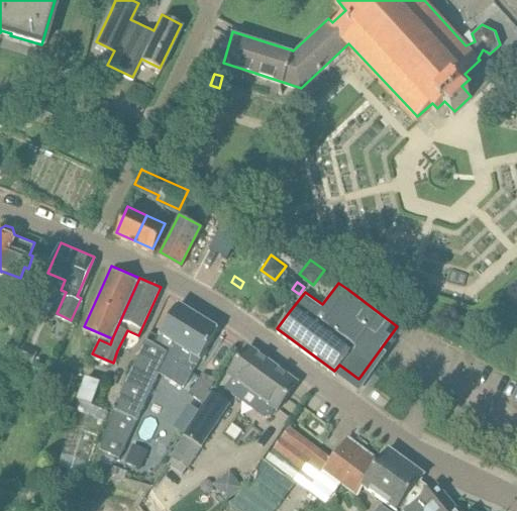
[(183,383),(191,370),(208,343),(219,326),(179,301),(159,332),(149,327),(141,345),(108,416),(110,417),(94,465),(125,476),(127,467),(112,462),(115,453),(119,455),(135,416),(159,369),(183,383)]
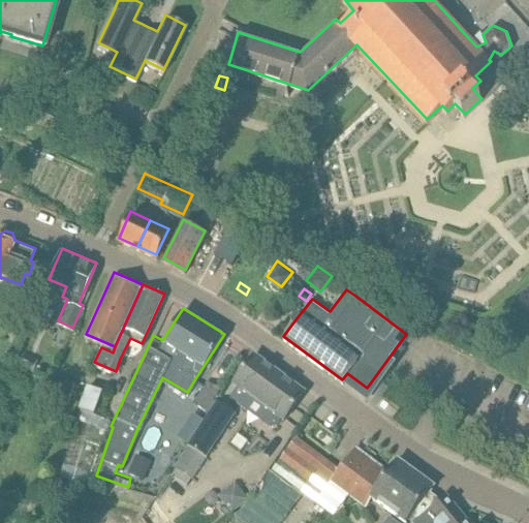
[(23,349),(18,362),(33,369),(38,357),(23,349)]
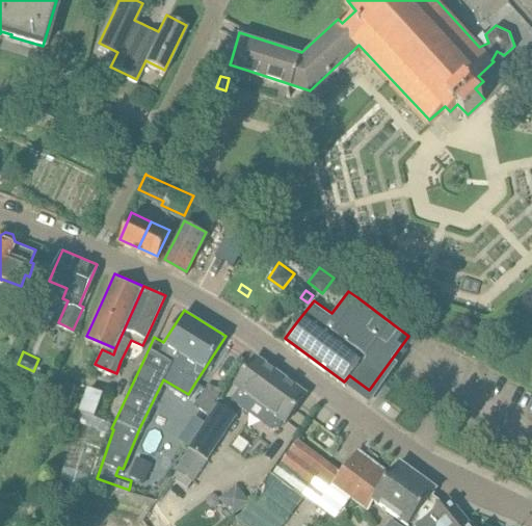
[(235,382),(239,385),(231,396),(251,412),(282,371),(256,352),(235,382)]
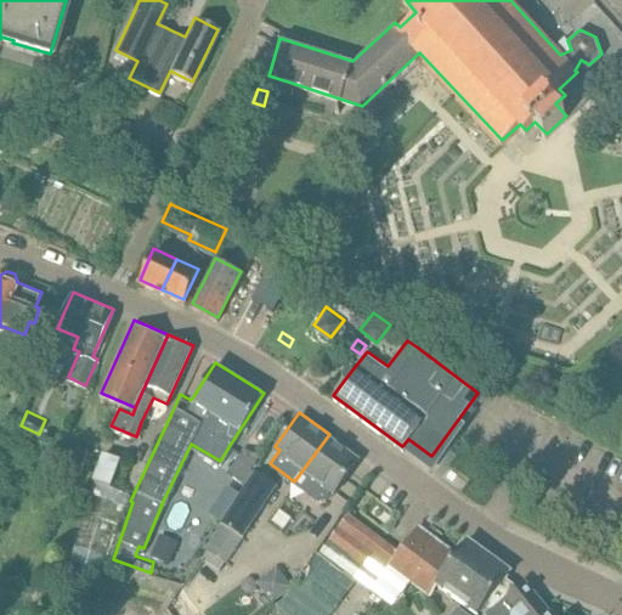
[(358,456),(329,434),(294,481),(303,487),(307,486),(307,490),(316,496),(324,495),(331,487),(334,490),(358,456)]
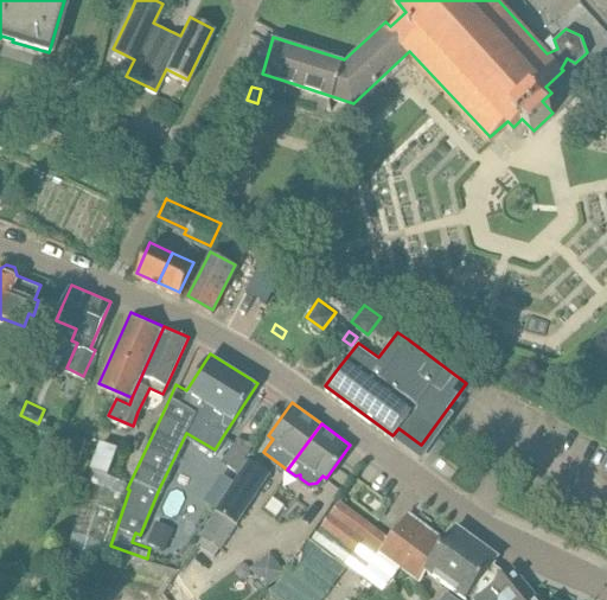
[(68,429),(59,458),(77,464),(85,434),(68,429)]
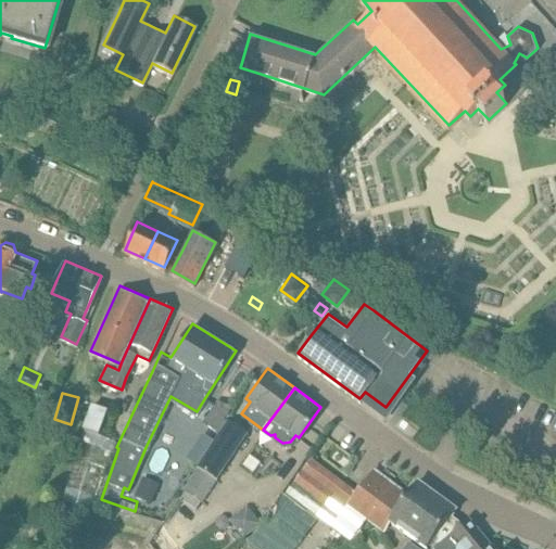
[(203,420),(215,428),(229,405),(217,397),(203,420)]
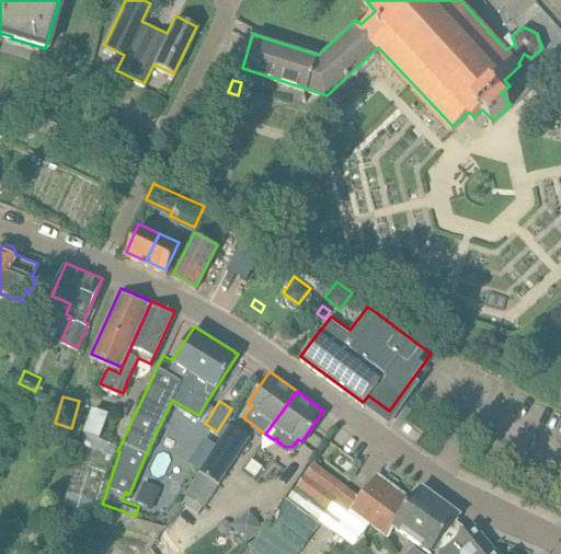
[(101,437),(110,411),(94,405),(84,431),(101,437)]
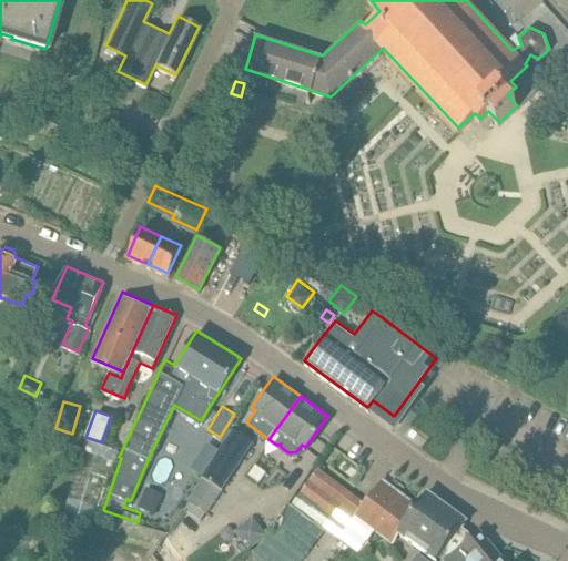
[(186,497),(189,498),(184,505),(201,516),(205,509),(206,509),(252,439),(234,427),(214,458),(212,457),(204,469),(186,497)]
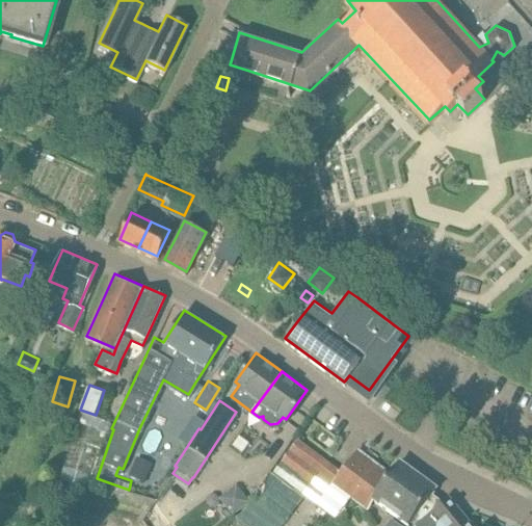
[(183,434),(191,440),(198,428),(189,422),(183,434)]
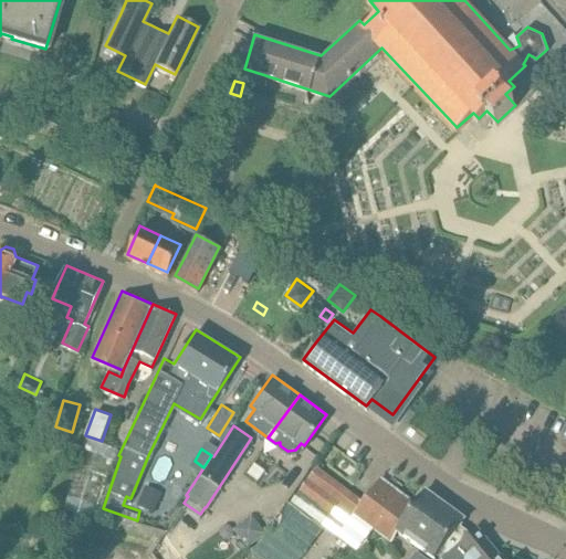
[(416,502),(380,475),(354,509),(389,537),(416,502)]
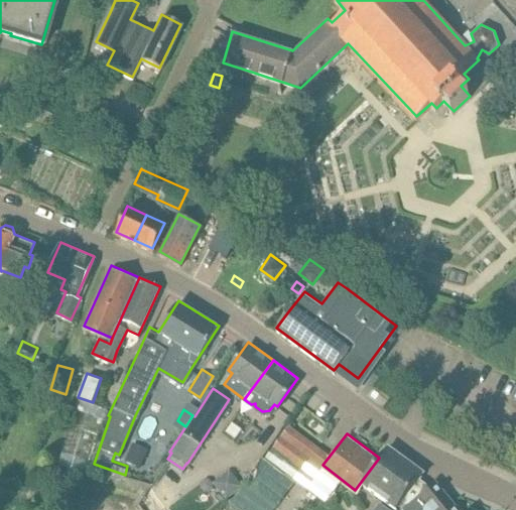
[(308,456),(280,434),(272,444),(300,466),(308,456)]
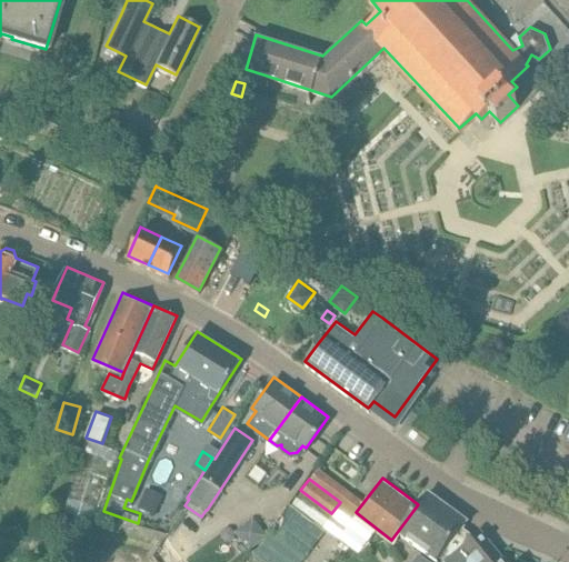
[(147,483),(137,503),(155,511),(163,491),(147,483)]
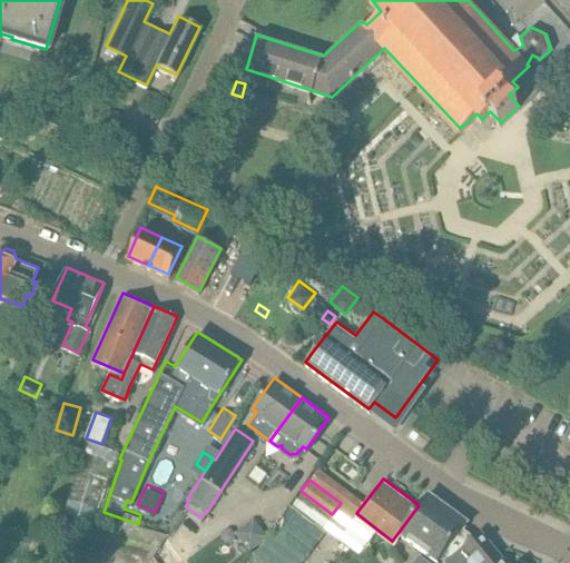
[(438,560),(463,526),(468,520),(429,491),(419,505),(392,541),(394,542),(401,532),(438,560)]
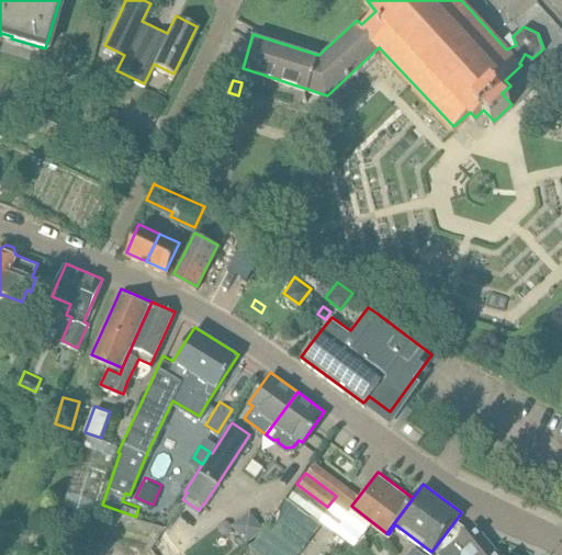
[(231,516),(240,536),(262,527),(253,506),(231,516)]
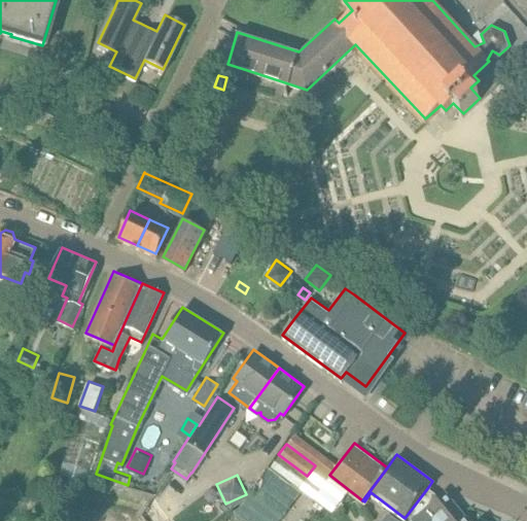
[(469,520),(445,489),(428,502),(408,520),(469,520)]
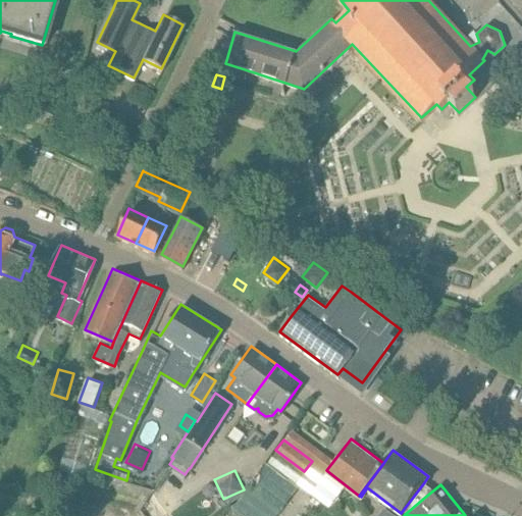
[(145,515),(151,515),(161,509),(148,491),(135,501),(145,515)]
